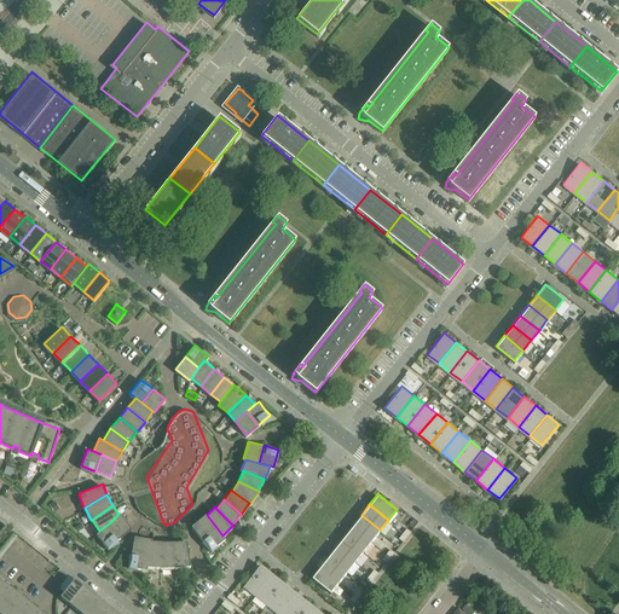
[(132,527),(120,514),(119,514),(109,523),(120,537),(132,527)]
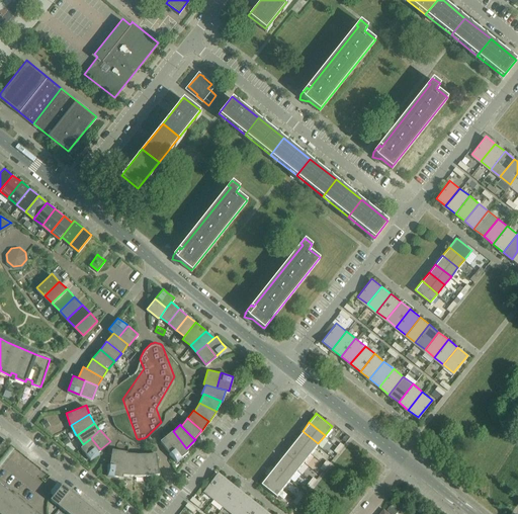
[(168,449),(180,440),(173,431),(172,430),(160,439),(168,449)]
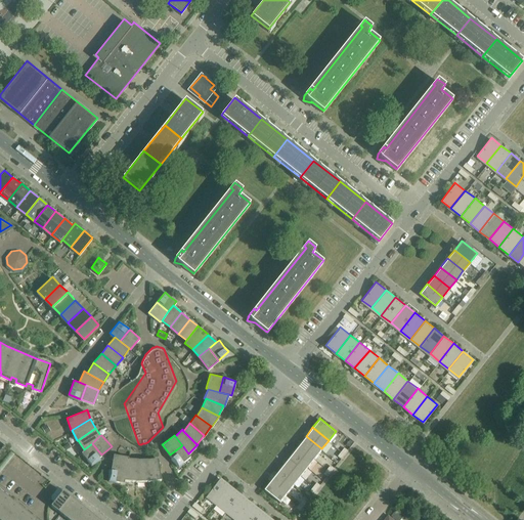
[(321,448),(306,436),(299,444),(314,457),(321,448)]
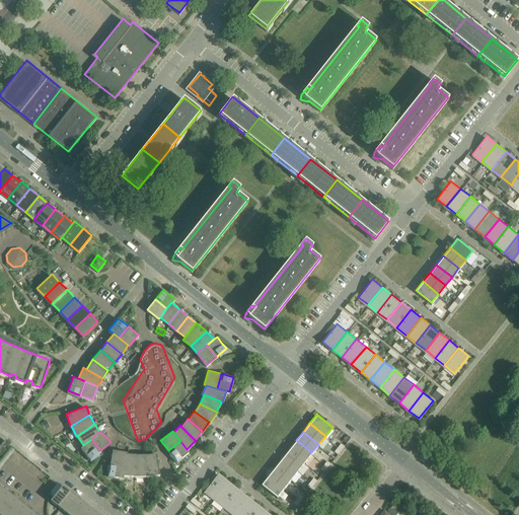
[(100,450),(91,439),(83,445),(81,447),(90,458),(100,450)]
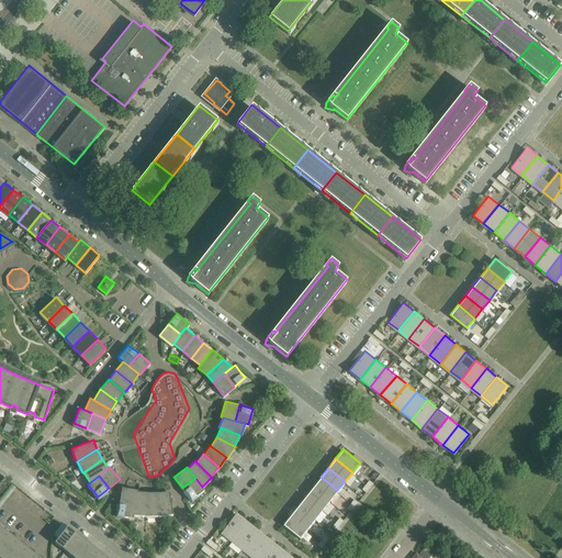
[(337,490),(321,477),(313,487),(329,500),(337,490)]
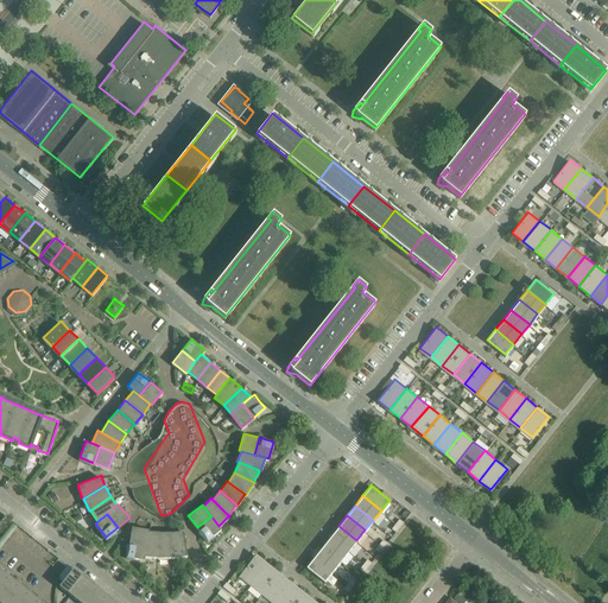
[(221,528),(219,526),(211,516),(197,527),(207,539),(221,528)]
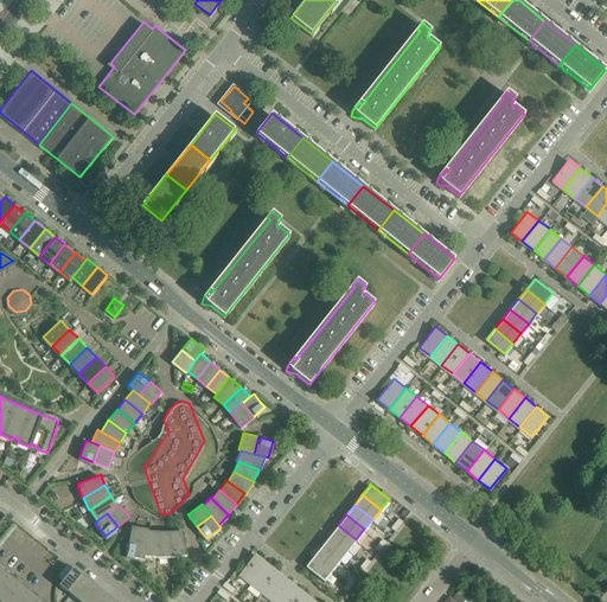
[(148,530),(149,527),(132,525),(129,539),(146,543),(148,530)]
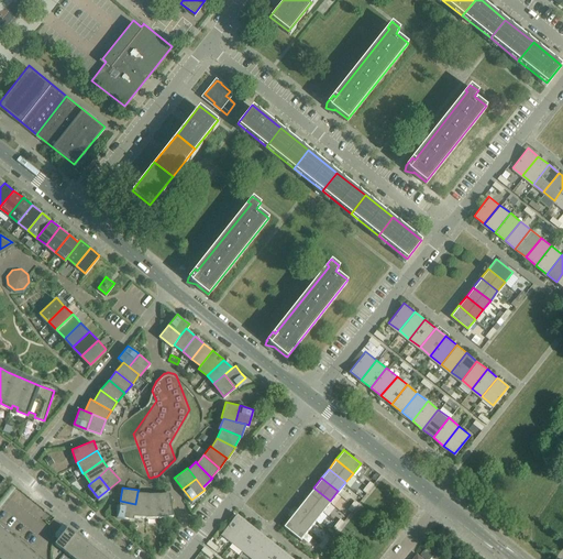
[(330,501),(313,488),(306,496),(323,510),(330,501)]
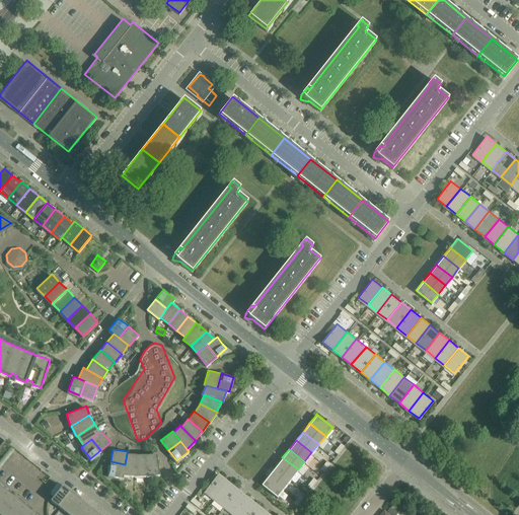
[(159,473),(156,452),(146,454),(147,475),(159,473)]
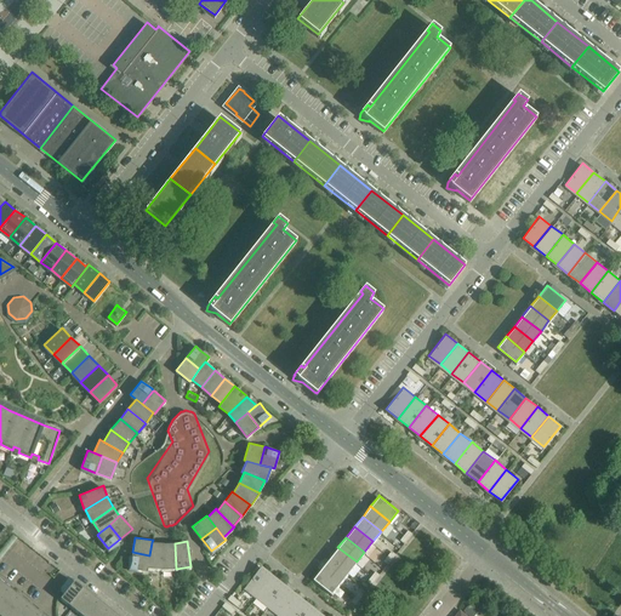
[(161,568),(164,543),(164,542),(152,542),(149,555),(148,568),(161,568)]
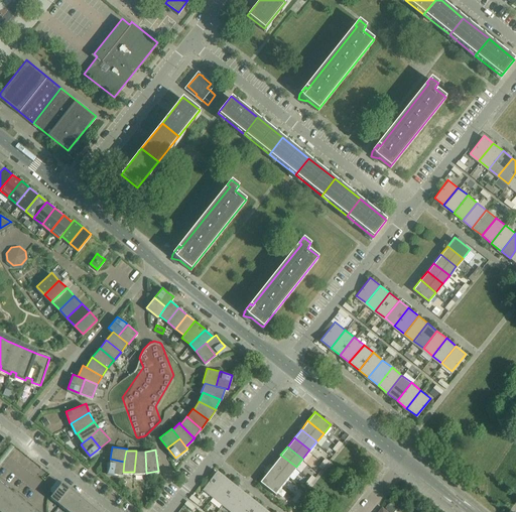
[(146,473),(145,452),(145,451),(136,452),(134,472),(134,473),(146,473)]
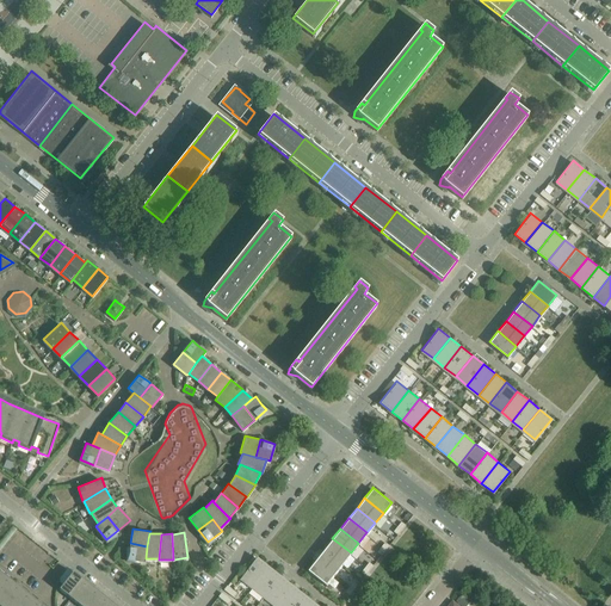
[(351,552),(332,538),(325,549),(343,563),(351,552)]
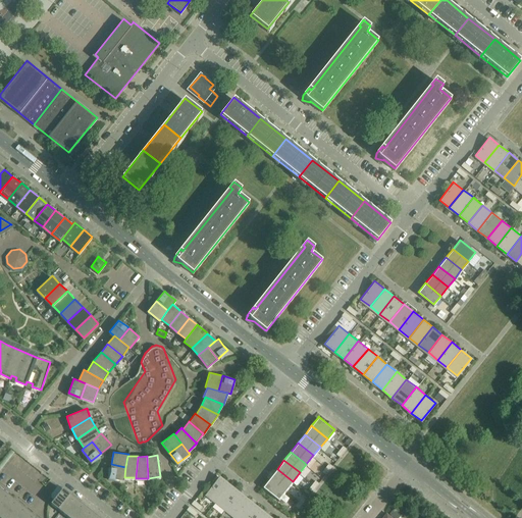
[(124,477),(125,467),(111,464),(109,477),(123,480),(124,477)]
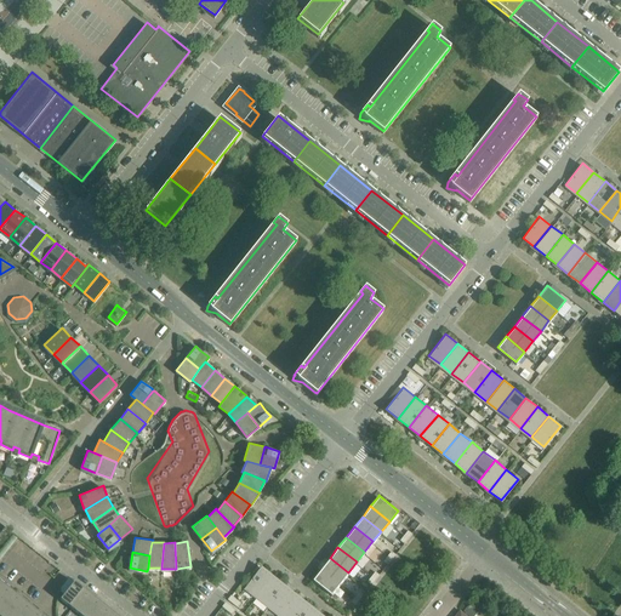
[(348,572),(330,558),(322,568),(340,582),(348,572)]
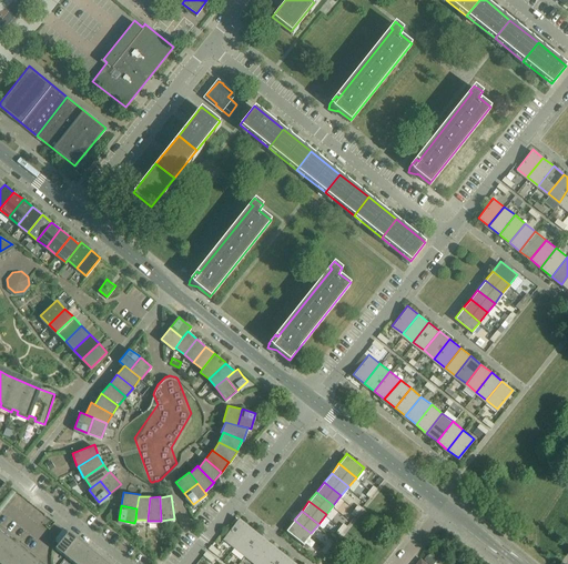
[(234,545),(250,525),(239,517),(223,536),(234,545)]
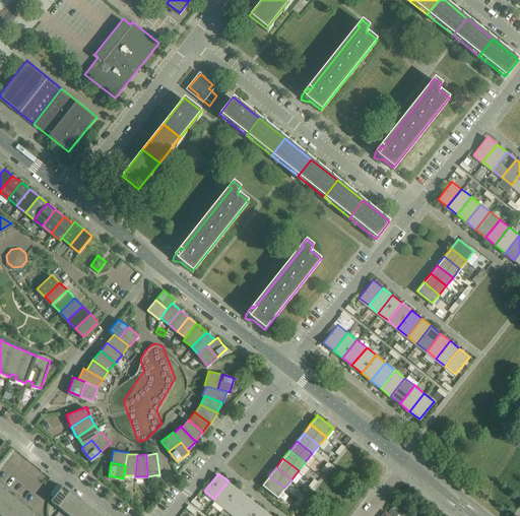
[(284,488),(269,475),(262,485),(277,497),(284,488)]
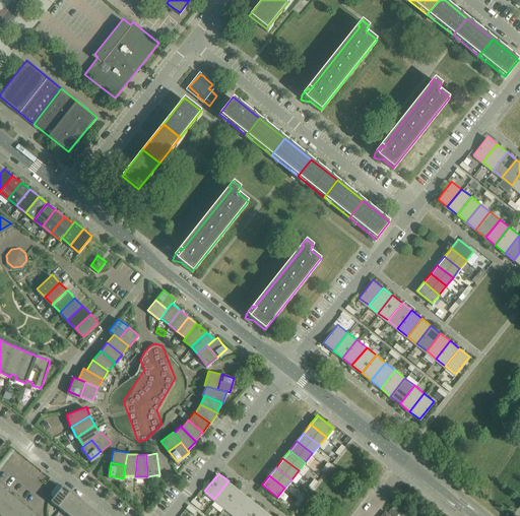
[(223,506),(238,489),(229,480),(214,499),(223,506)]
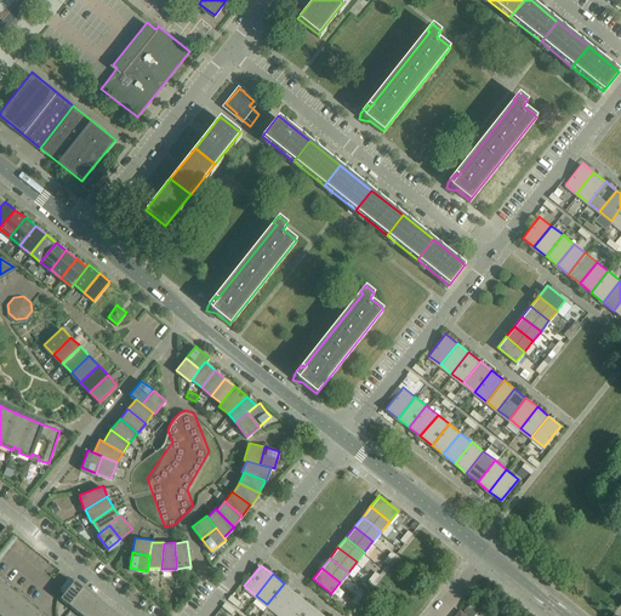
[(70,606),(85,588),(74,580),(61,598),(70,606)]
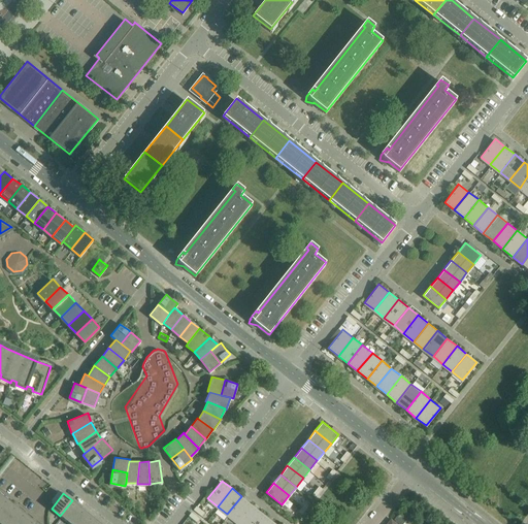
[(0,520),(14,503),(5,496),(0,502),(0,520)]
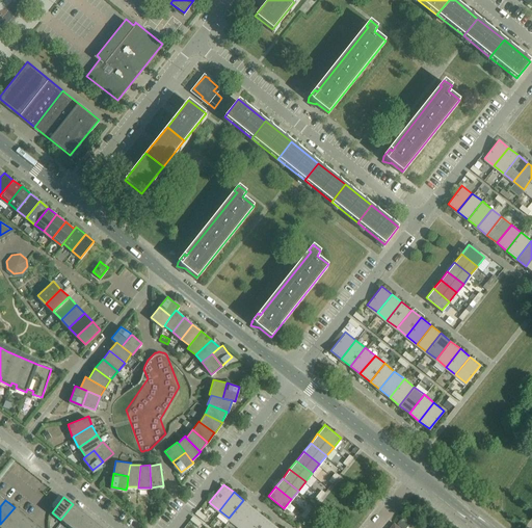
[(254,507),(243,500),(229,518),(239,526),(254,507)]
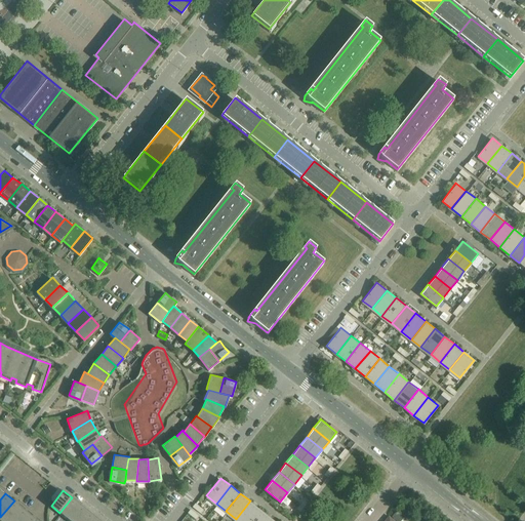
[(69,519),(81,505),(72,497),(59,513),(69,519)]
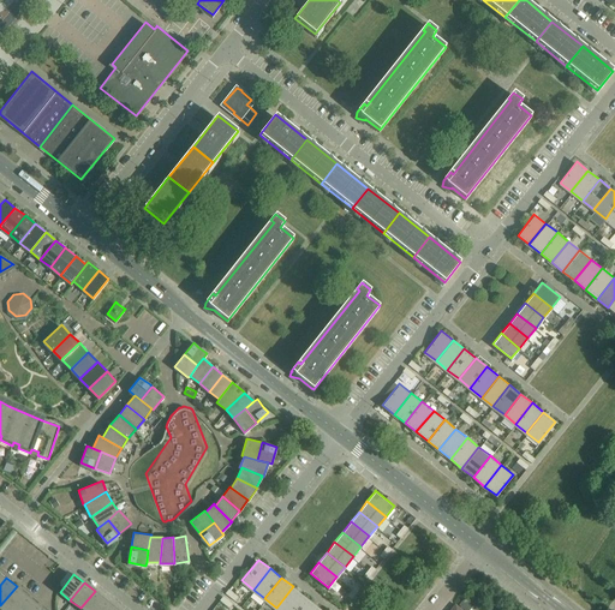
[(0,606),(4,609),(13,609),(27,593),(17,586),(0,605),(0,606)]
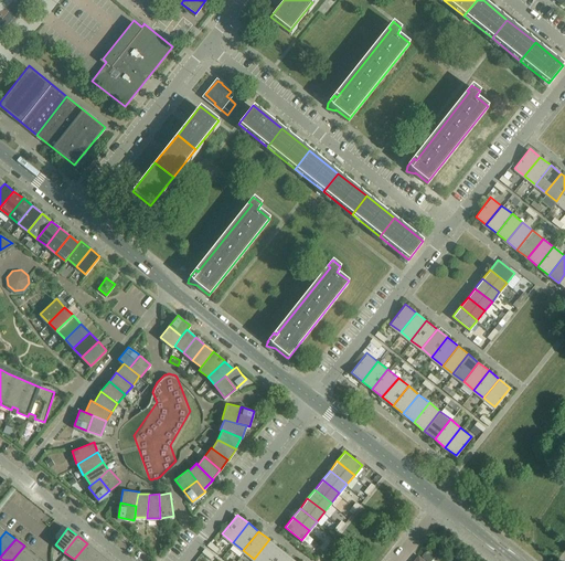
[(268,560),(279,548),(269,539),(254,559),(256,560),(268,560)]
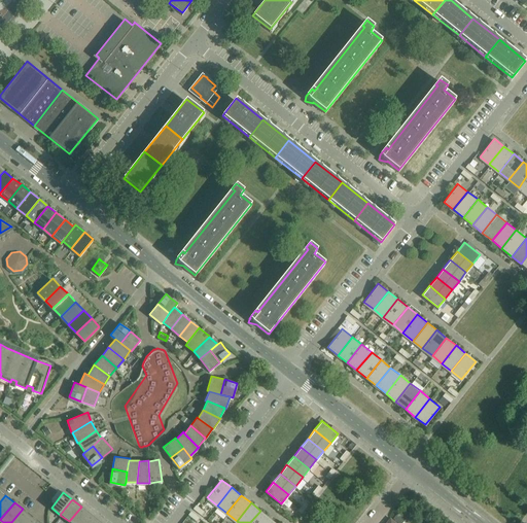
[(71,522),(81,522),(90,514),(81,507),(69,521),(71,522)]
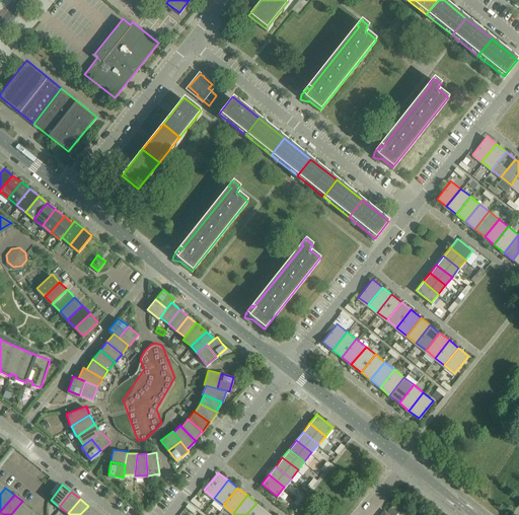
[(25,514),(31,508),(22,501),(11,514),(25,514)]
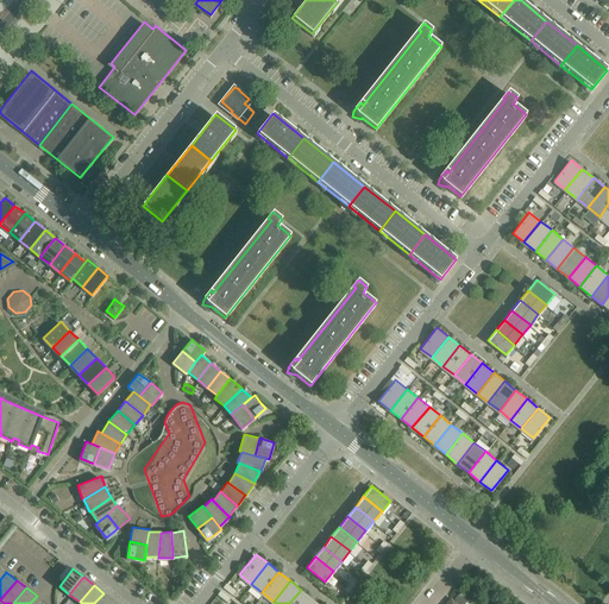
[(308,603),(313,598),(301,590),(289,603),(308,603)]
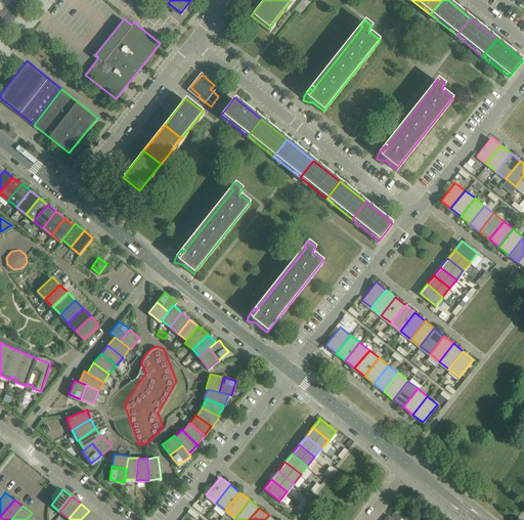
[(402,515),(395,509),(391,513),(399,519),(402,515)]
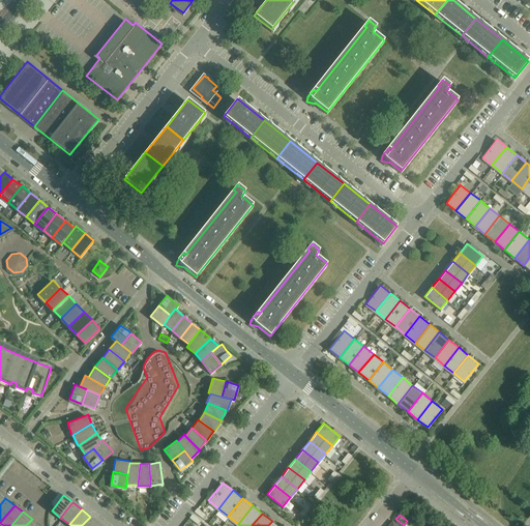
[(96,525),(99,524),(90,517),(82,525),(96,525)]
